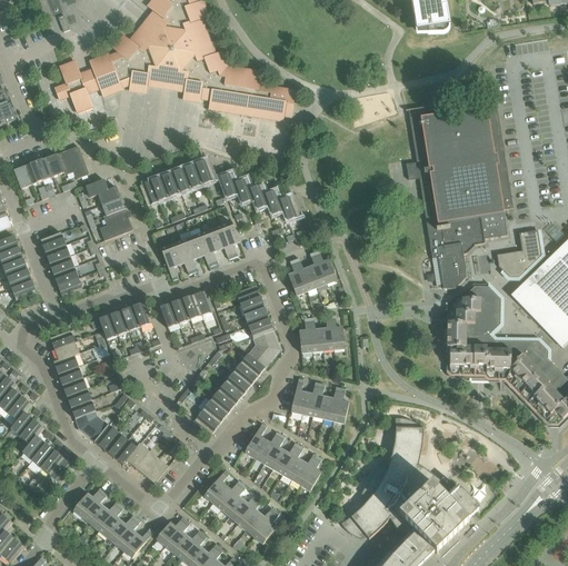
[(207,33),(201,17),(208,15),(201,0),(199,0),(150,0),(147,5),(152,10),(138,27),(129,39),(122,33),(112,47),(117,51),(113,55),(109,57),(108,52),(89,60),(91,67),(79,72),(73,59),(59,66),(66,82),(53,87),(58,98),(70,93),(76,111),(91,105),(87,92),(99,88),(102,95),(121,88),(119,85),(123,82),(129,83),(128,89),(145,92),(146,85),(183,90),(182,98),(199,101),(199,98),(209,99),(208,108),(281,120),(282,115),(290,116),(292,103),(295,89),(258,83),(260,70),(227,65),(221,50),(215,52),(209,37),(207,33)]
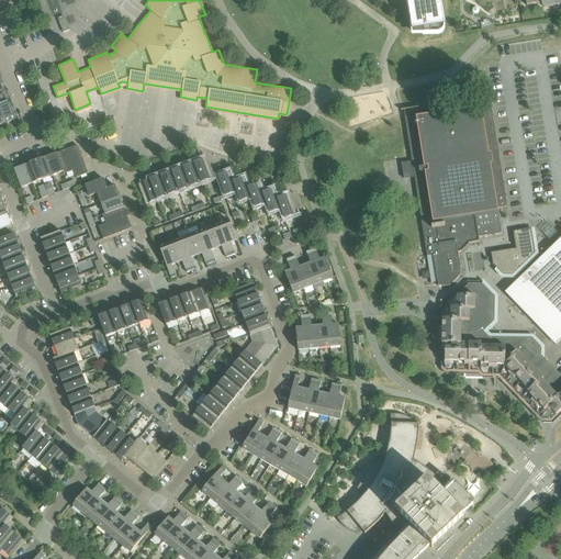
[(427,31),(429,31),(436,31),(438,31),(439,30),(440,30),(440,29),(441,29),(441,28),(441,26),(442,26),(442,25),(442,23),(439,4),(438,0),(525,0),(525,3),(541,0),(542,4),(560,1),(560,0),(406,0),(411,29),(412,29),(423,26),(426,26),(426,29),(427,30),(427,31)]
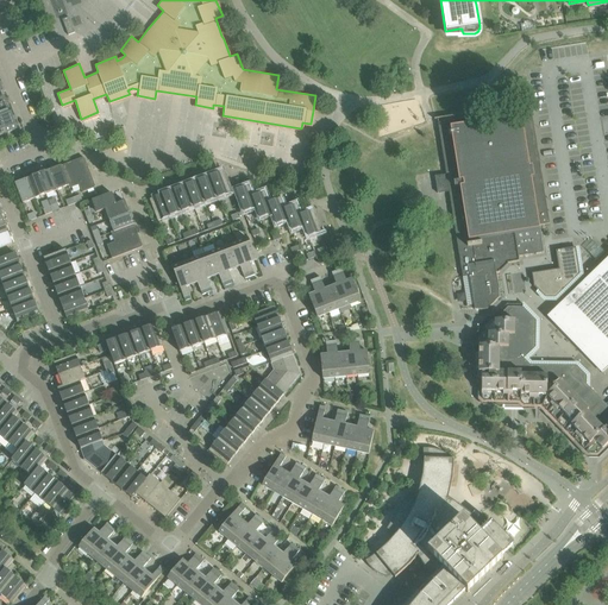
[(74,30),(68,14),(61,17),(67,32),(74,30)]
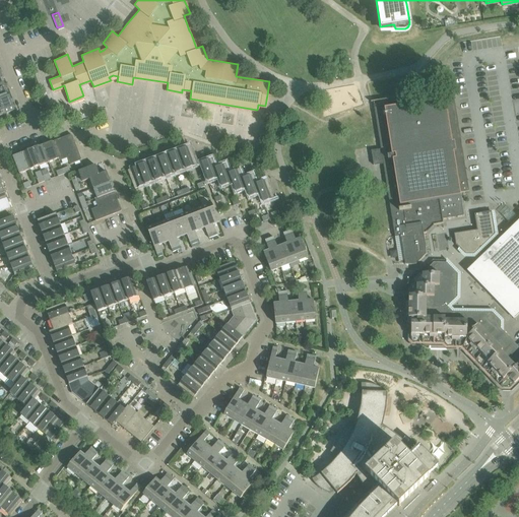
[(14,108),(10,99),(7,91),(0,93),(0,101),(4,112),(14,108)]
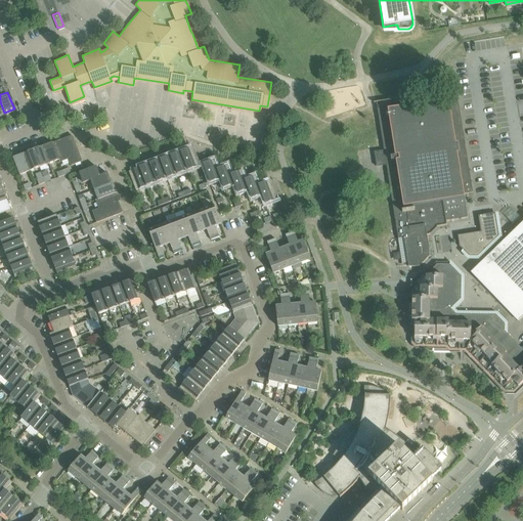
[(406,260),(407,264),(418,264),(429,254),(426,233),(429,232),(427,223),(435,222),(435,224),(445,223),(445,219),(467,215),(463,191),(472,190),(456,98),(448,100),(447,97),(391,105),(390,97),(375,99),(383,148),(373,149),(376,164),(385,163),(401,261),(406,260)]
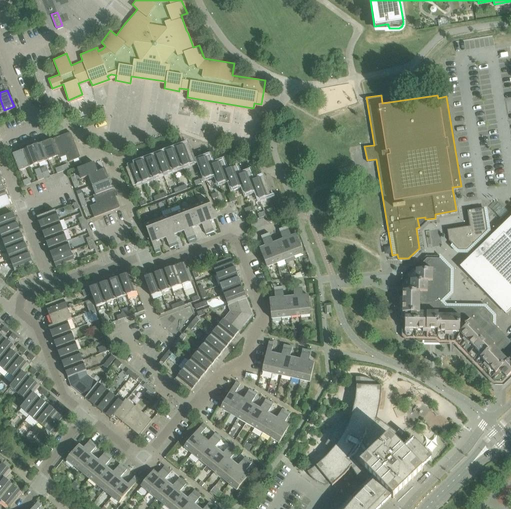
[(57,157),(65,154),(67,160),(79,155),(70,130),(49,138),(56,154),(57,157)]
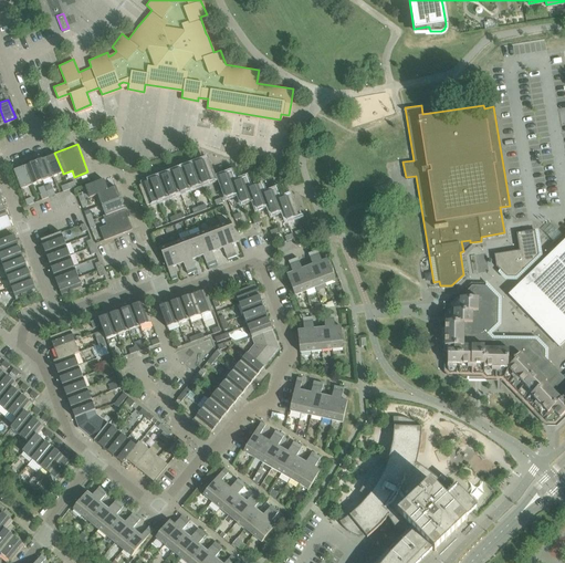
[(62,170),(54,153),(44,156),(52,175),(62,170)]
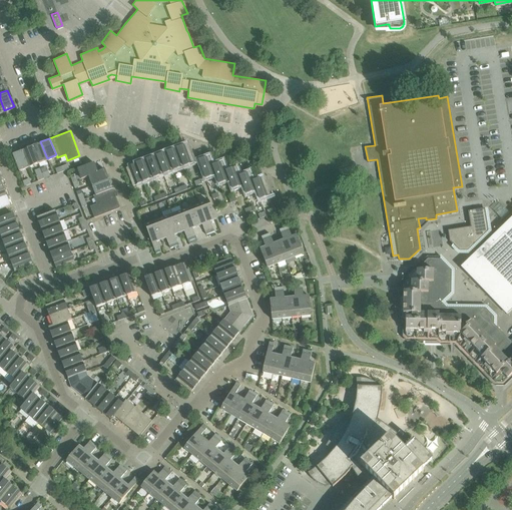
[(30,145),(37,162),(47,158),(40,141),(30,145)]
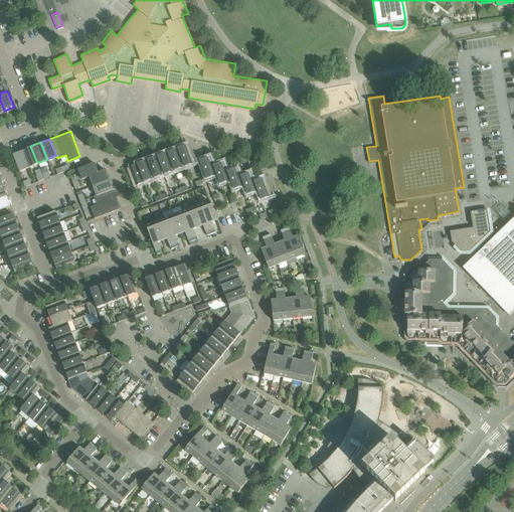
[(194,162),(187,143),(177,147),(184,165),(194,162)]
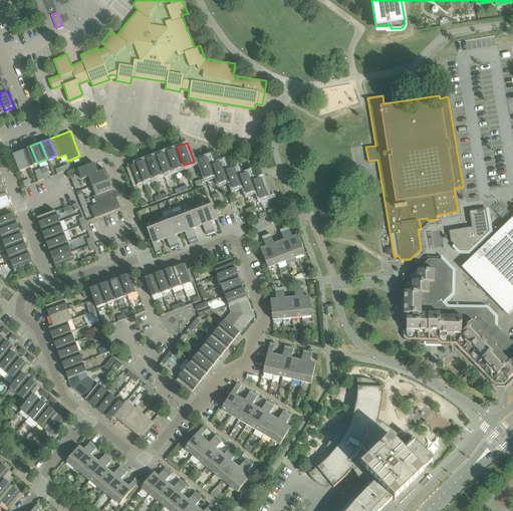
[(37,163),(30,146),(21,150),(27,166),(37,163)]
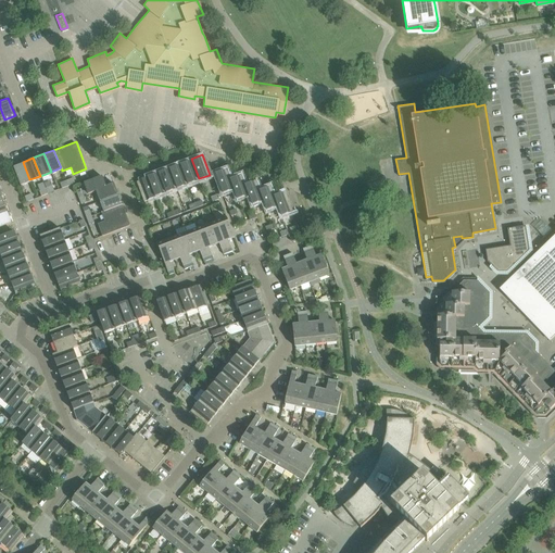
[(199,178),(191,159),(180,163),(188,183),(199,178)]
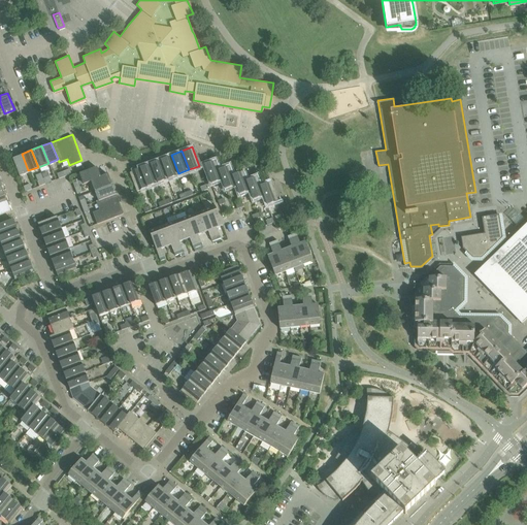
[(28,170),(22,154),(12,157),(19,174),(28,170)]
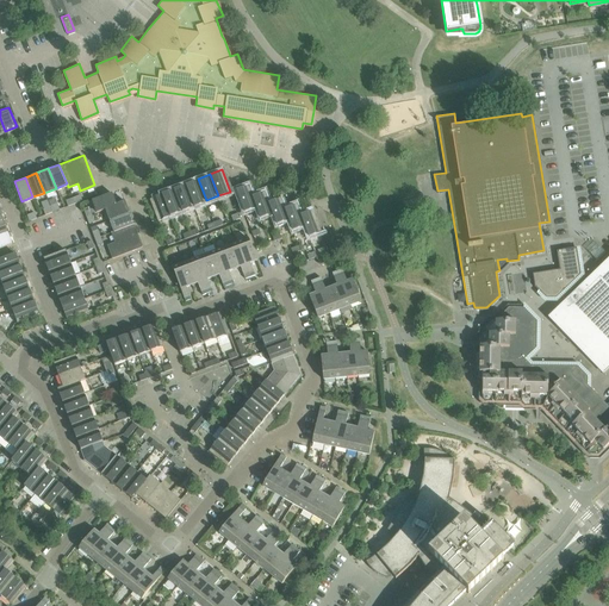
[(206,200),(198,179),(186,183),(194,205),(206,200)]
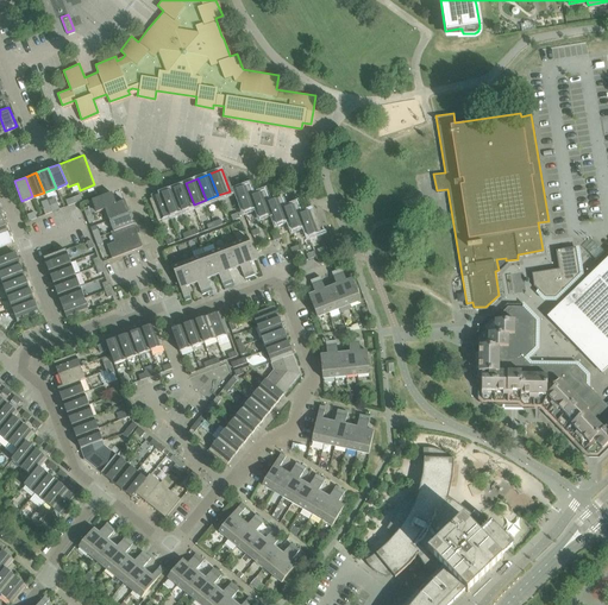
[(194,205),(186,183),(173,188),(181,209),(194,205)]
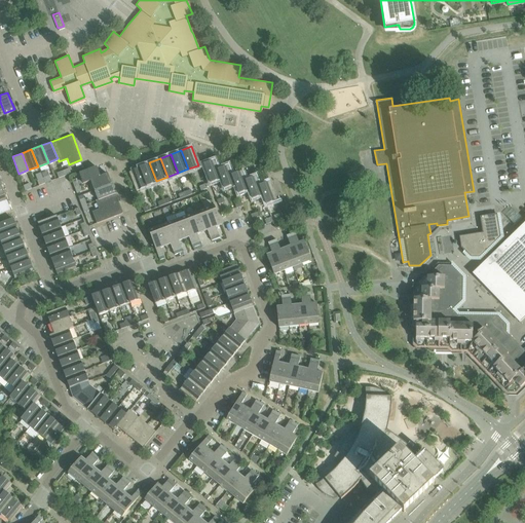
[(221,177),(217,167),(214,158),(202,162),(210,181),(220,177),(221,177)]
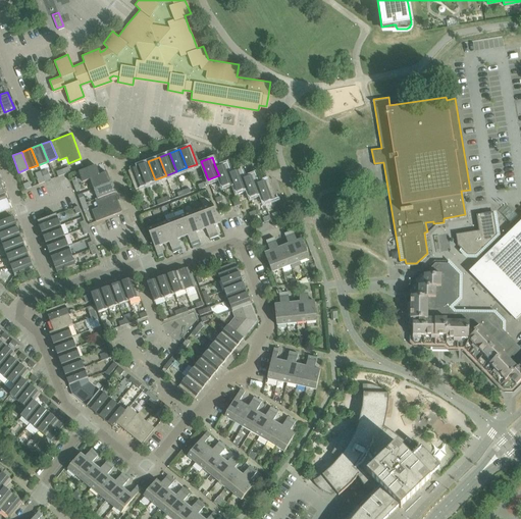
[(155,179),(148,161),(138,164),(145,184),(155,179)]
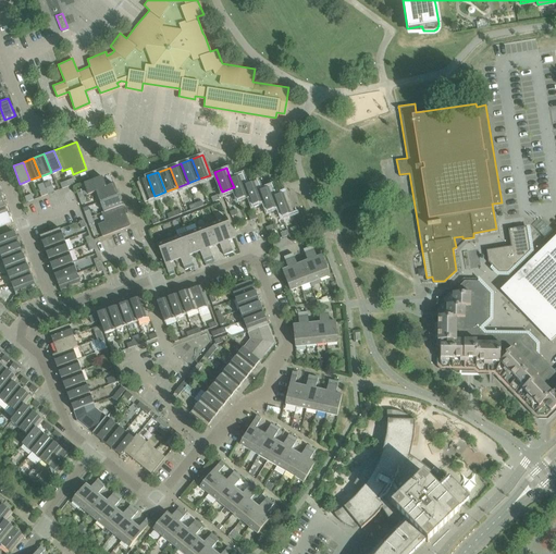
[(248,193),(245,183),(241,173),(230,177),(234,187),(233,187),(236,197),(248,194),(248,193)]
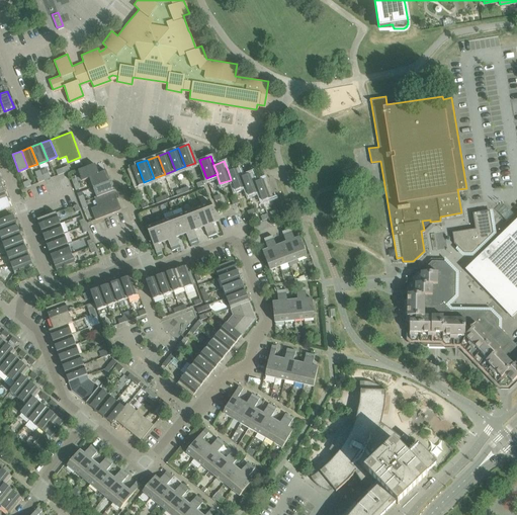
[(97,172),(94,162),(77,169),(81,179),(89,176),(98,172),(97,172)]
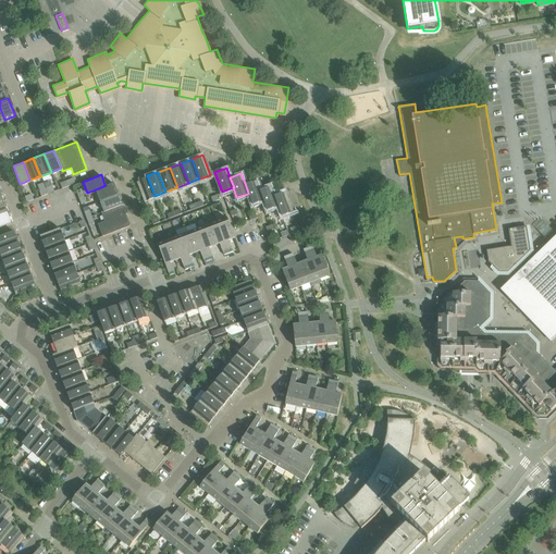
[(155,196),(147,175),(136,180),(144,200),(155,196)]
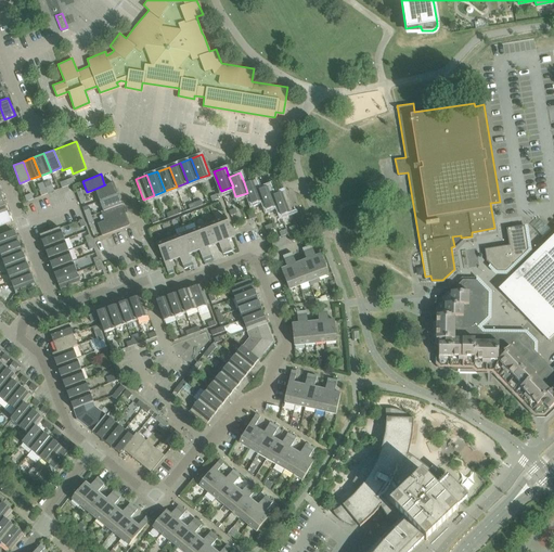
[(262,199),(258,188),(255,178),(244,182),(247,192),(247,193),(250,203),(261,199),(262,199)]
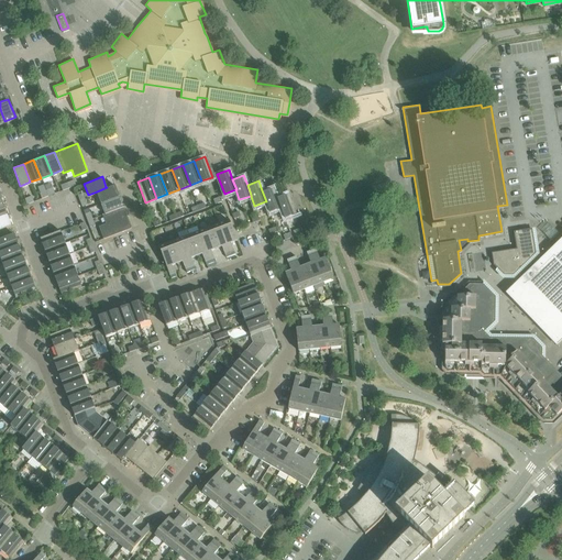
[(119,195),(114,184),(106,187),(107,187),(97,191),(100,201),(119,195)]
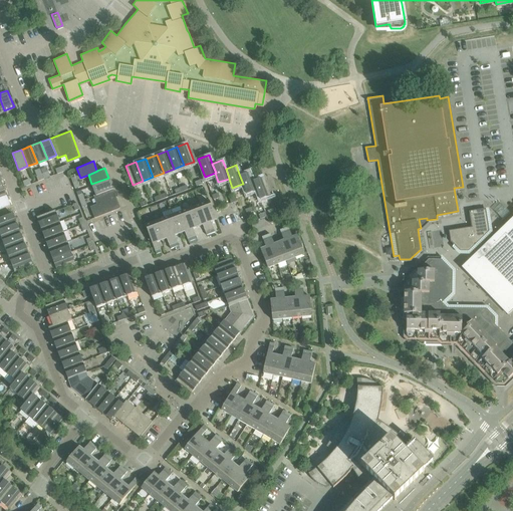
[(256,189),(253,180),(249,171),(239,174),(243,184),(242,184),(245,193),(255,189),(256,189)]
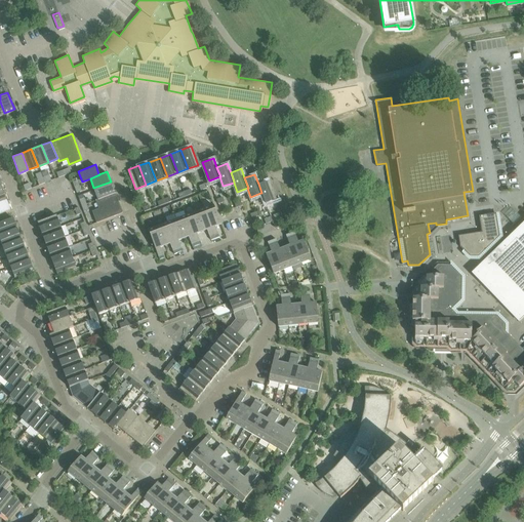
[(276,198),(269,179),(258,184),(262,193),(260,193),(265,202),(276,198)]
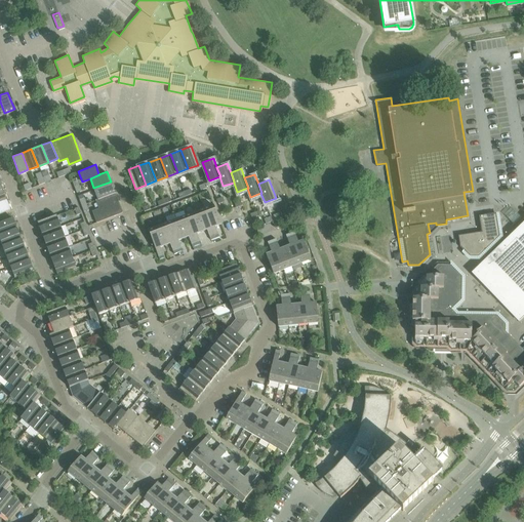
[(114,191),(111,182),(93,188),(96,197),(114,191)]
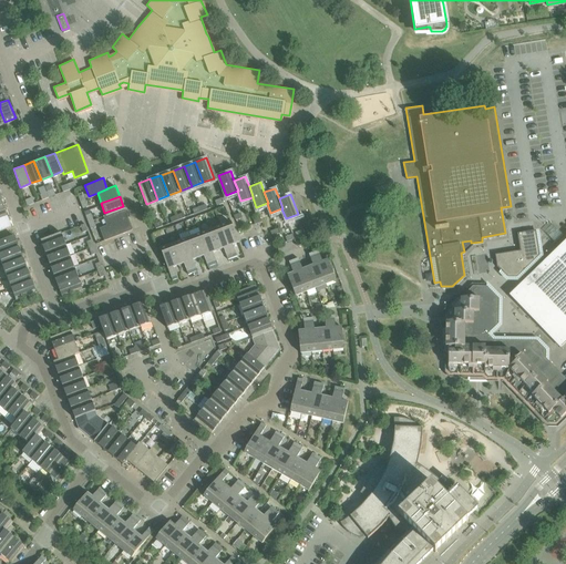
[(123,206),(104,213),(102,214),(106,224),(99,226),(103,238),(132,228),(123,206)]
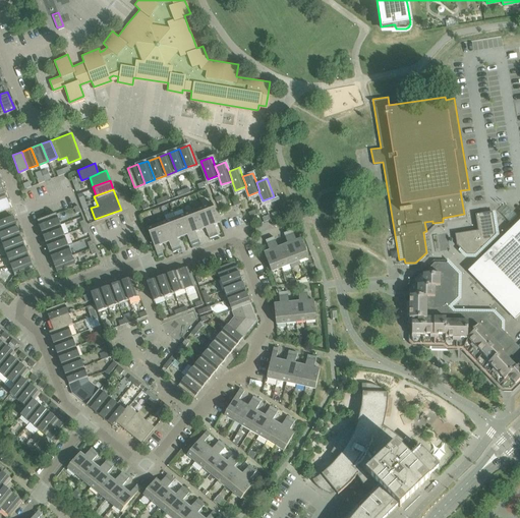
[(0,210),(9,207),(5,196),(0,198),(0,210)]
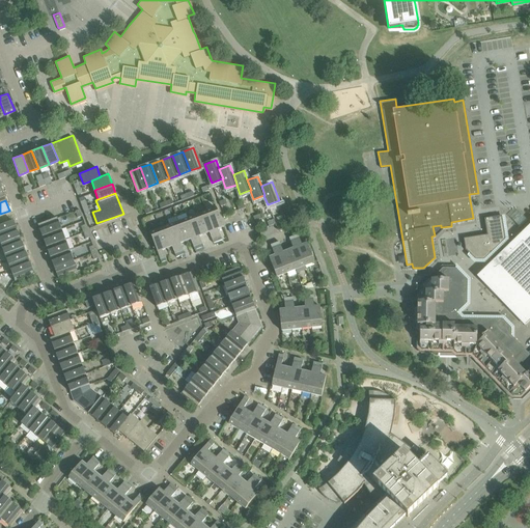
[(222,225),(215,205),(205,210),(217,240),(221,238),(217,227),(222,225)]
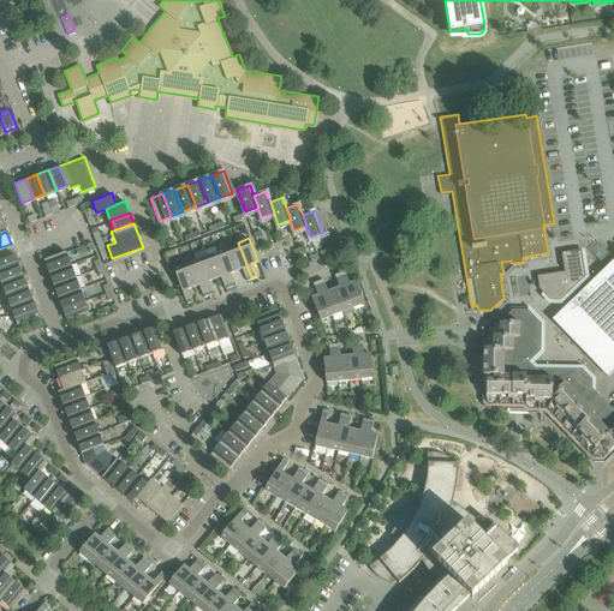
[(251,277),(238,243),(227,246),(236,269),(242,267),(246,279),(251,277)]
